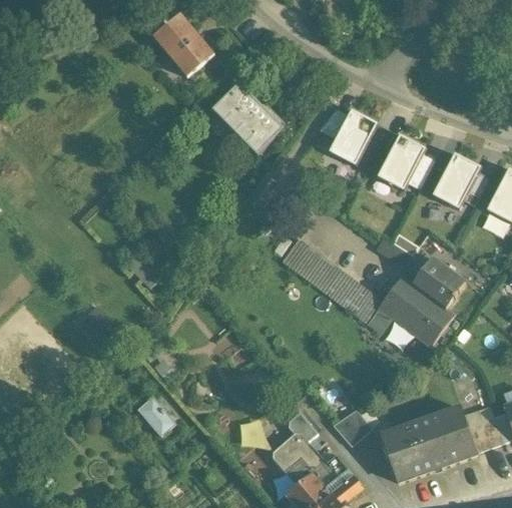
[(213,53),(181,14),(173,19),(172,18),(159,28),(160,30),(154,36),(187,76),(213,53)]
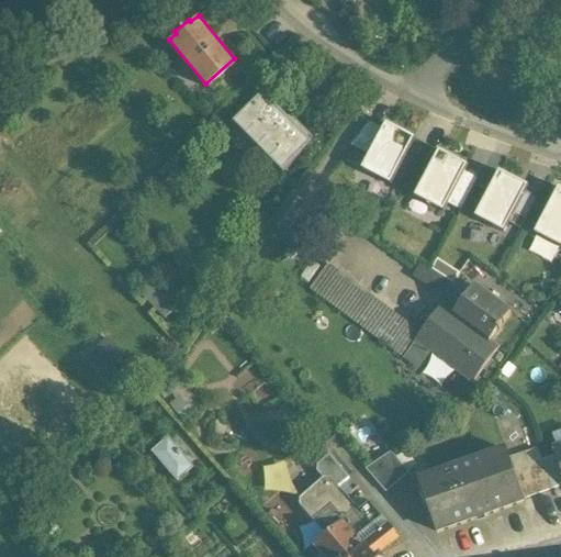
[(287,113),(262,89),(233,119),(281,168),(311,140),(309,136),(312,133),(290,111),(287,113)]
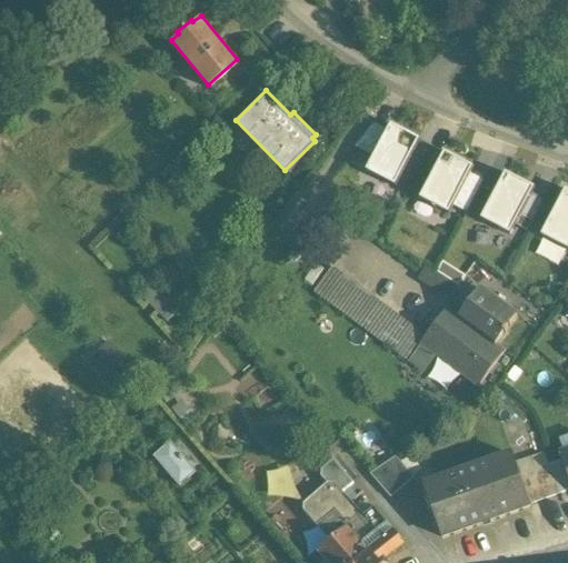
[(419,136),(390,120),(377,144),(365,167),(394,182),(419,136)]
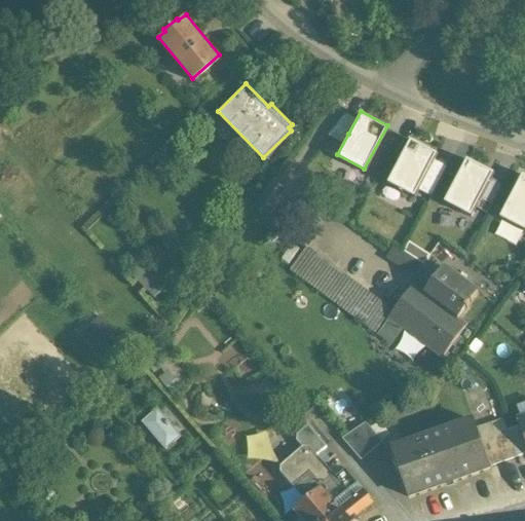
[(410,137),(386,180),(400,187),(399,189),(401,190),(402,188),(414,194),(437,151),(410,137)]
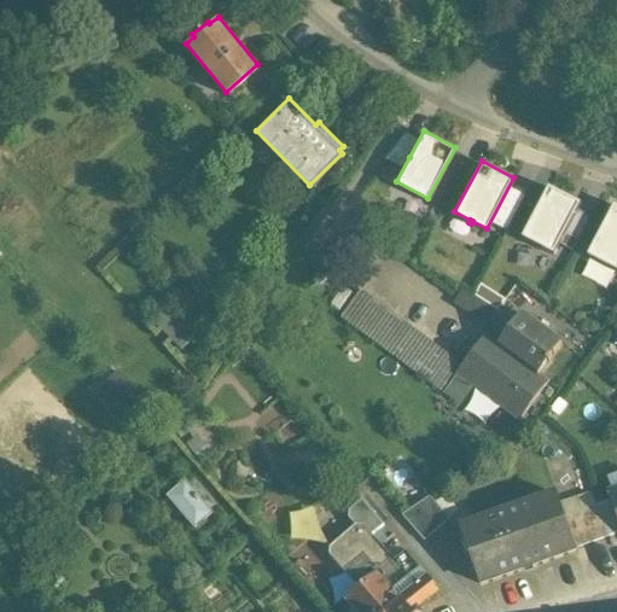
[(548,182),(521,234),(553,251),(580,199),(548,182)]
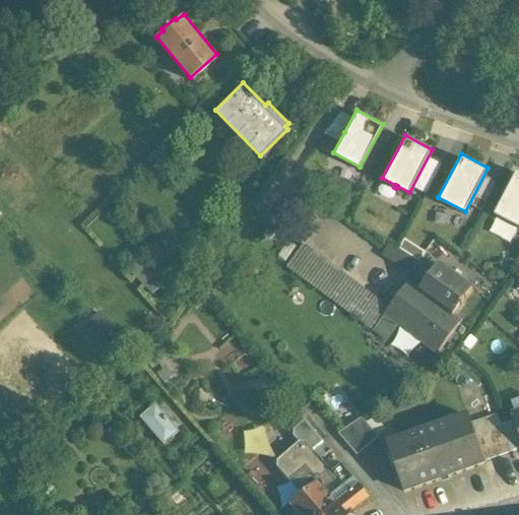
[(518,170),(516,169),(493,212),(518,224),(518,170)]
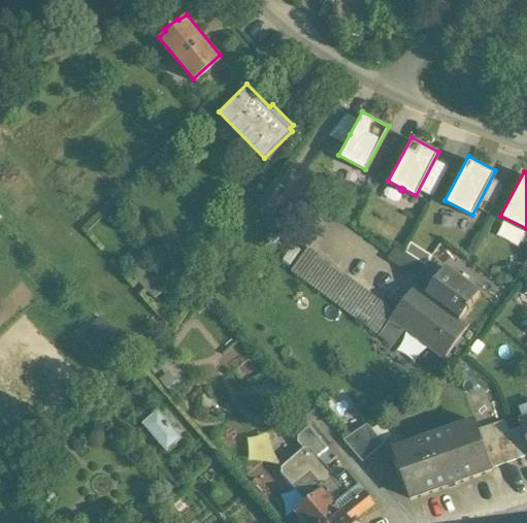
[(386,255),(410,271),(433,250),(400,228),(386,255)]
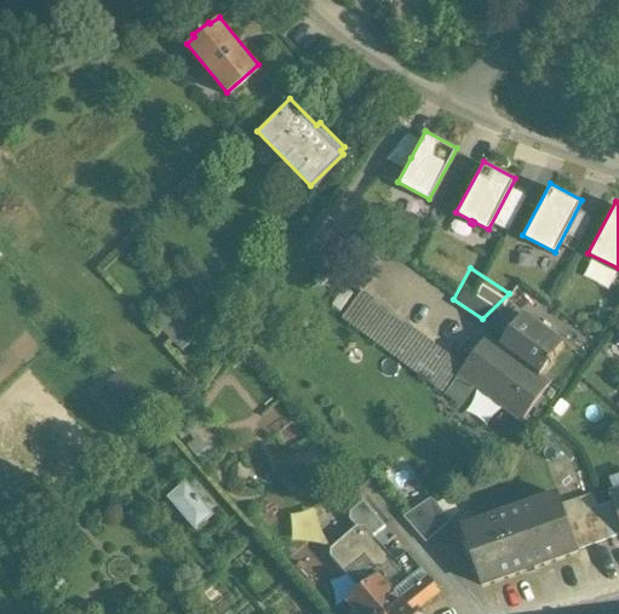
[(463,363),(361,287),(342,314),(445,390),(458,372),(457,372),(463,363)]
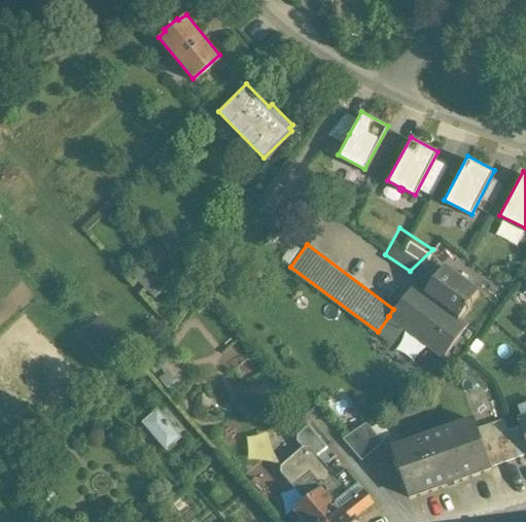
[(444,264),(424,289),(413,282),(393,309),(388,316),(389,316),(442,355),(466,321),(459,316),(468,303),(467,303),(478,288),(444,264)]
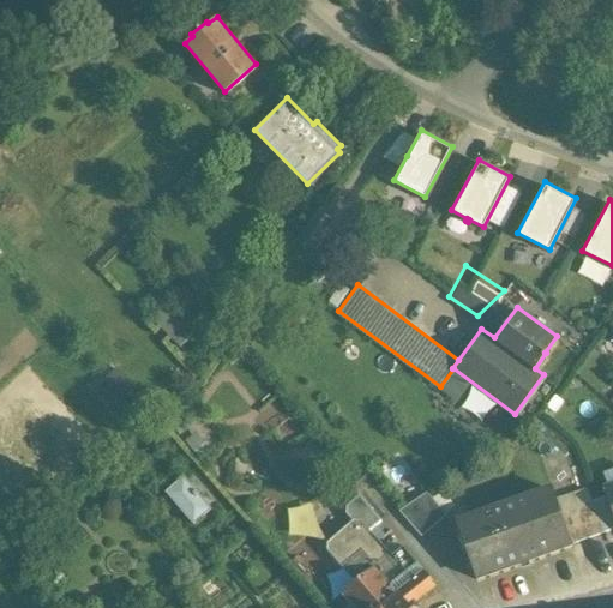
[(149,403),(115,366),(101,378),(134,415),(149,403)]
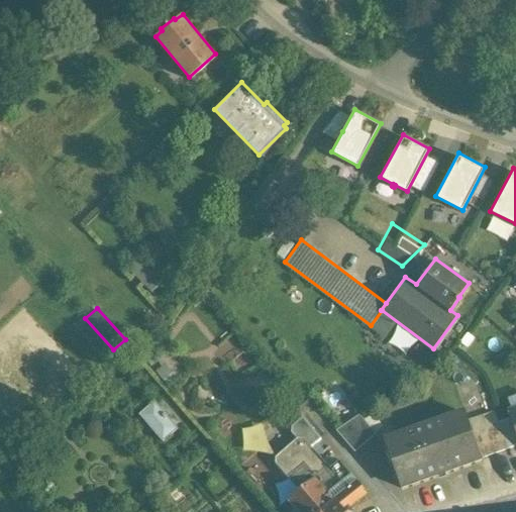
[(158,402),(155,399),(138,412),(163,439),(178,426),(174,422),(180,418),(163,398),(158,402)]
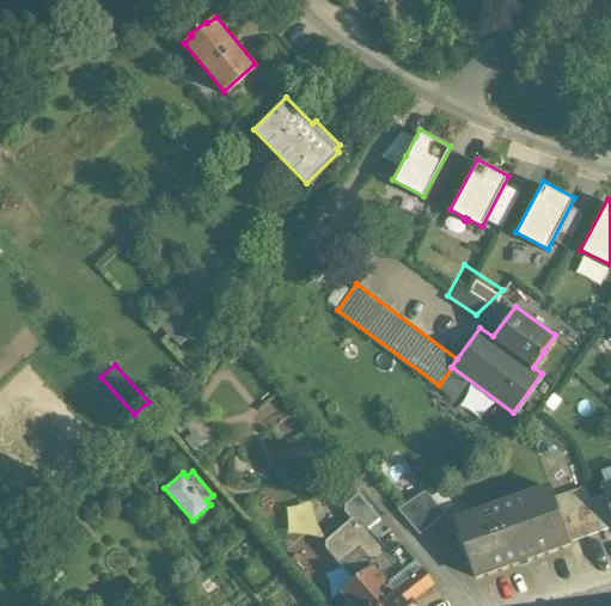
[(610,478),(600,483),(603,491),(610,513),(610,478)]
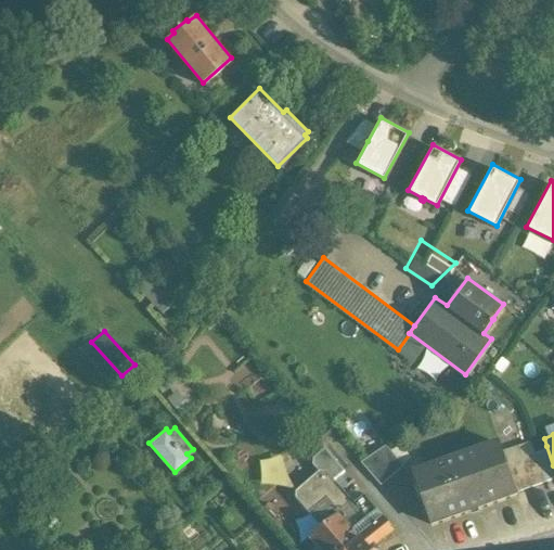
[(499,440),(412,471),(429,521),(516,489),(516,488),(505,460),(499,440)]
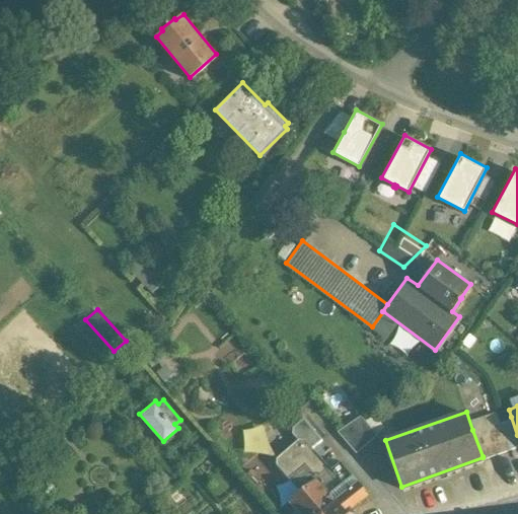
[(360,414),(337,429),(356,450),(377,432),(360,414)]
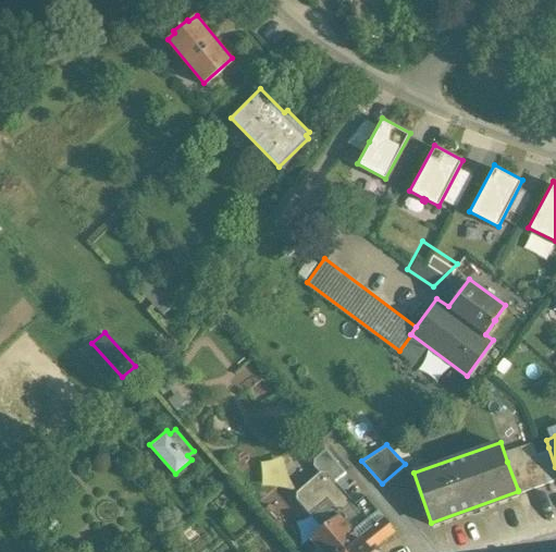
[(555,467),(548,448),(536,452),(546,480),(555,476),(555,467)]
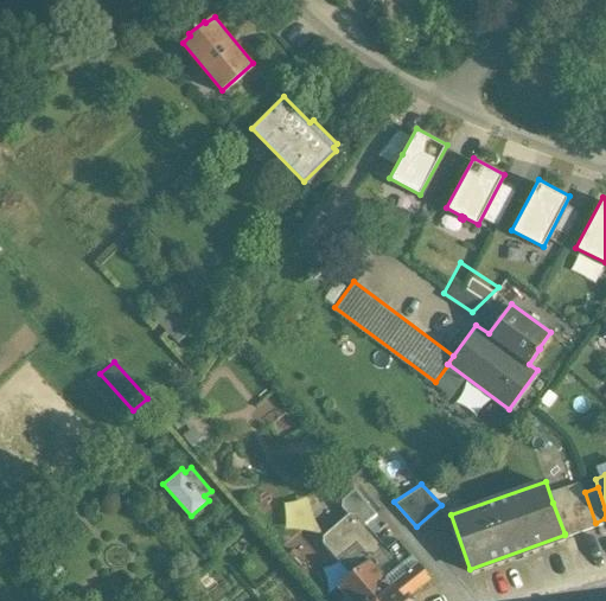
[(585,492),(553,503),(565,534),(595,523),(585,492)]
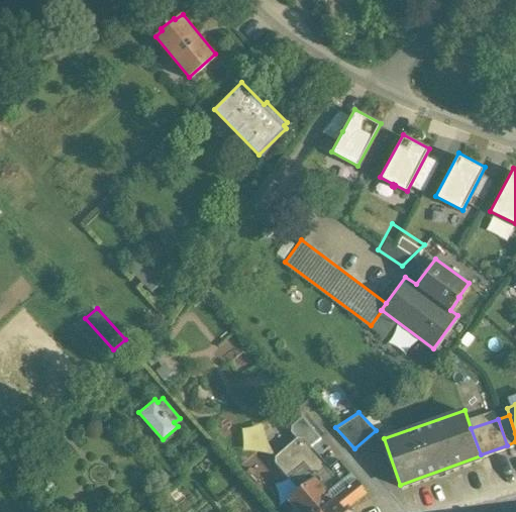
[(338,457),(329,466),(303,435),(298,435),(276,454),(275,461),(300,490),(315,477),(344,510),(367,492),(356,480),(338,457)]
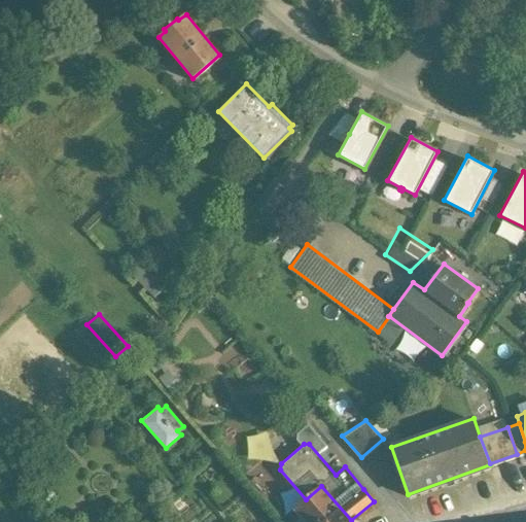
[(352,521),(351,520),(321,486),(306,499),(293,509),(305,521),(352,521)]
